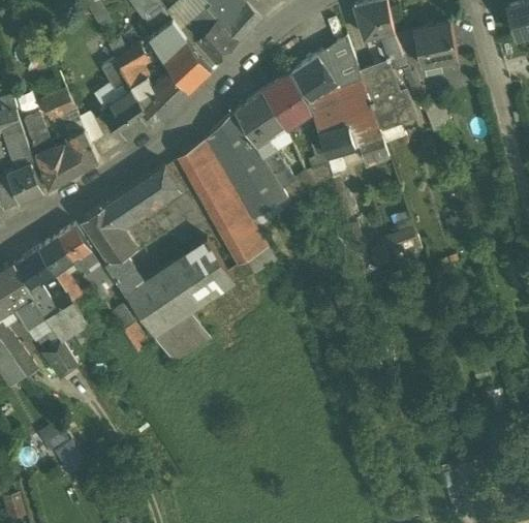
[(111,26),(98,2),(101,0),(81,0),(100,33),(111,26)]
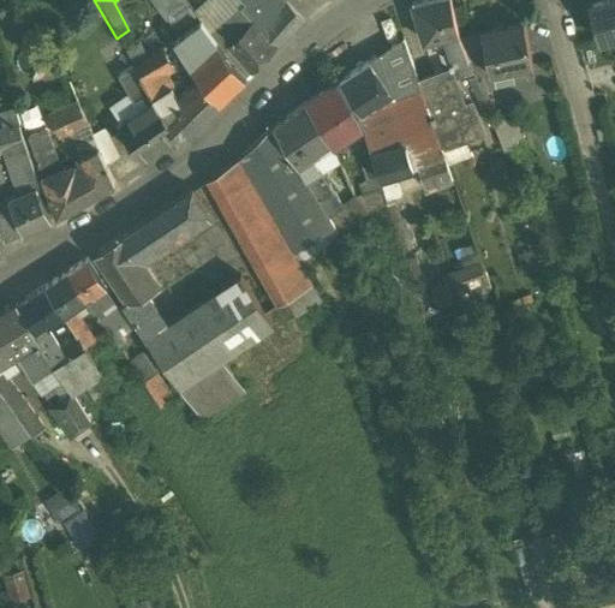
[(148,0),(157,12),(175,0),(148,0)]
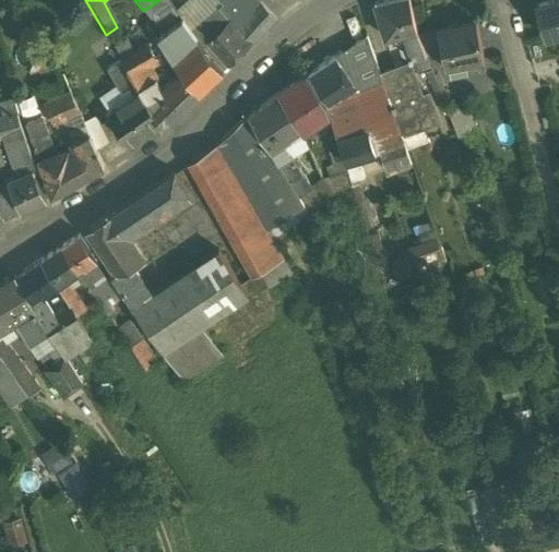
[(165,0),(159,0),(143,11),(153,23),(171,12),(174,11),(165,0)]
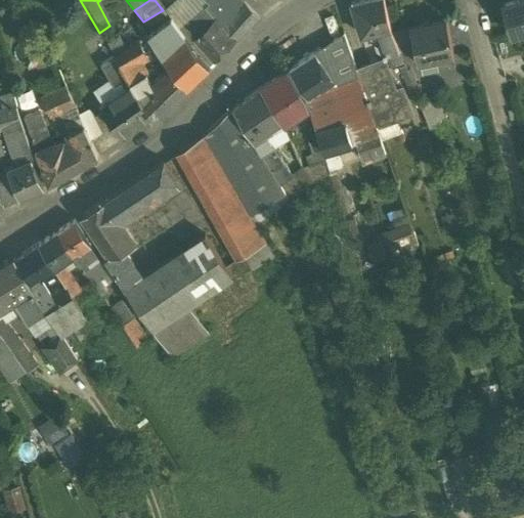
[(219,0),(210,7),(205,12),(234,46),(258,23),(235,0),(219,0)]
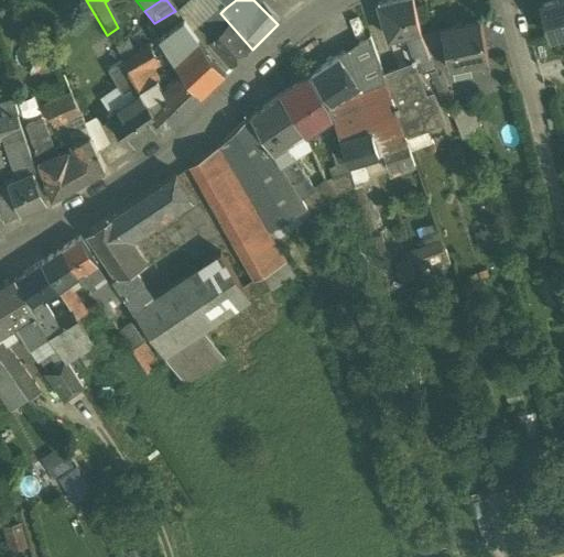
[(413,1),(378,10),(390,44),(408,40),(421,36),(413,1)]
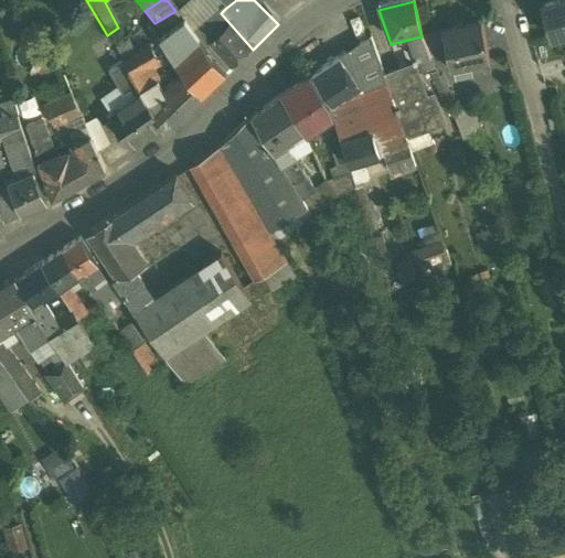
[(564,3),(544,11),(543,10),(552,43),(564,39),(564,3)]
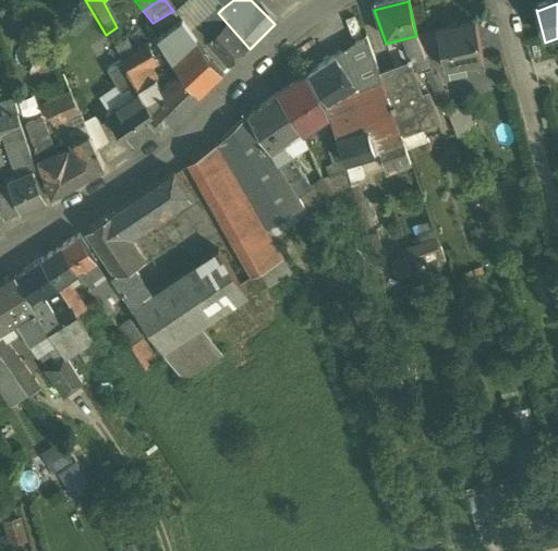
[(195,4),(181,15),(194,34),(209,21),(195,4)]
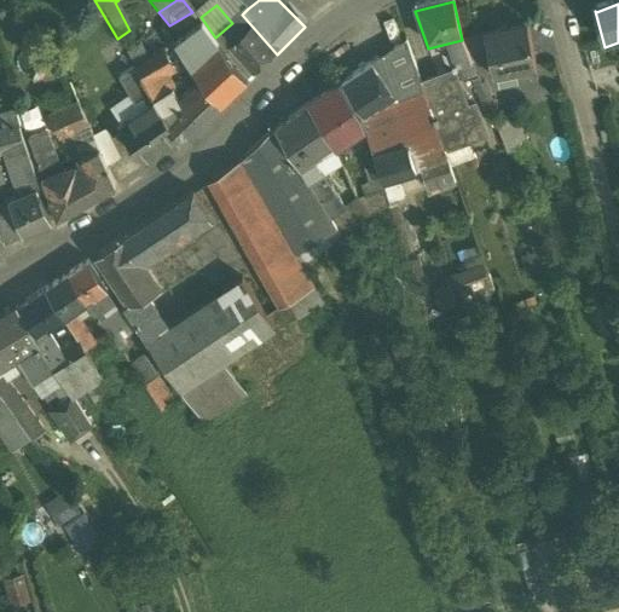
[(190,13),(169,26),(177,35),(197,22),(190,13)]
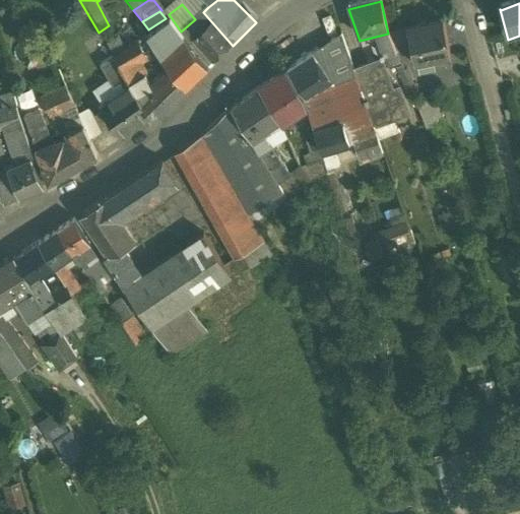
[(181,31),(180,34),(181,36),(184,41),(198,59),(204,54),(213,64),(233,46),(203,12),(195,19),(181,31)]
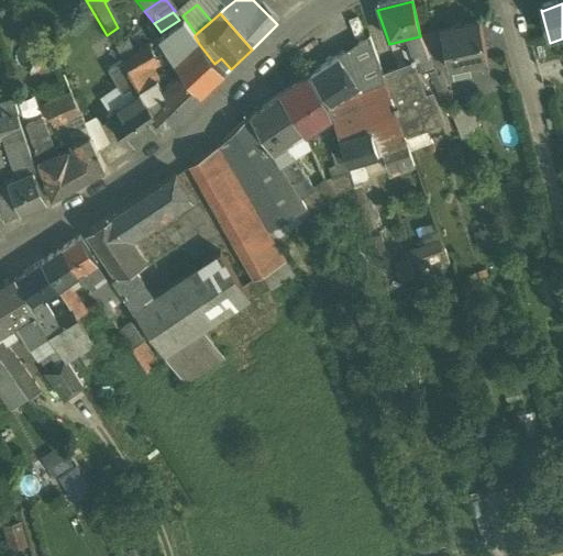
[(479,28),(441,35),(443,47),(449,73),(487,64),(479,28)]
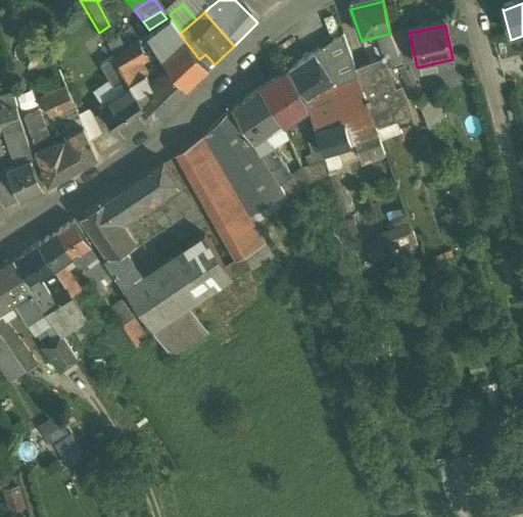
[(170,28),(150,39),(159,54),(163,61),(185,41),(182,36),(179,38),(170,28)]
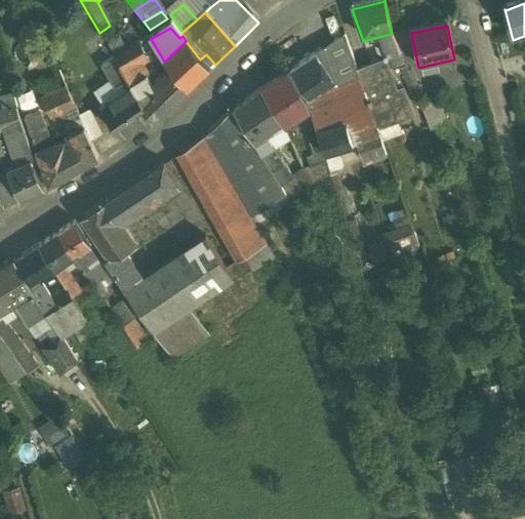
[(411,33),(393,37),(397,47),(413,44),(411,33)]
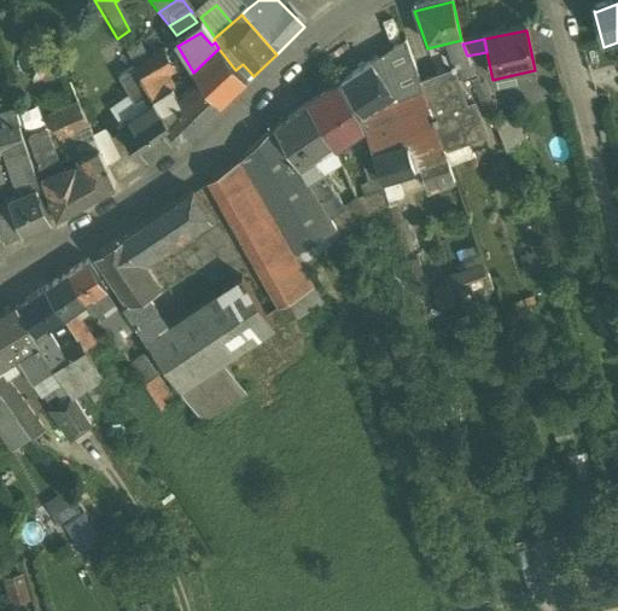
[(461,40),(447,44),(455,71),(471,67),(467,56),(462,44),(461,40)]
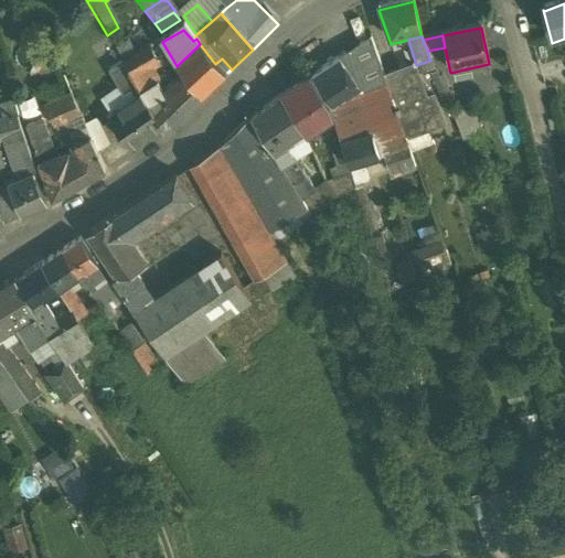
[(385,82),(371,41),(369,42),(339,61),(359,92),(330,110),(334,126),(338,139),(341,147),(372,138),(380,161),(384,159),(408,150),(385,82)]
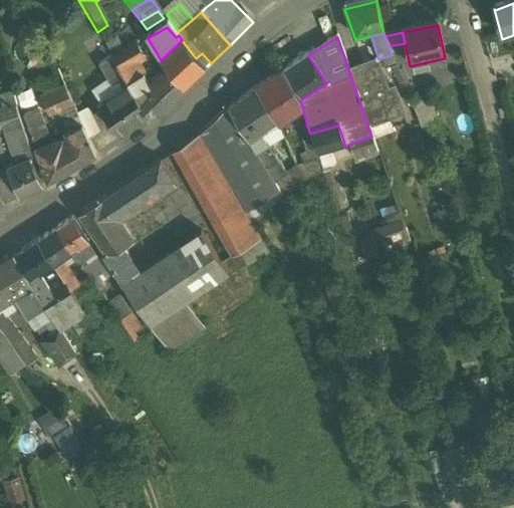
[(148,38),(135,46),(143,60),(157,53),(148,38)]
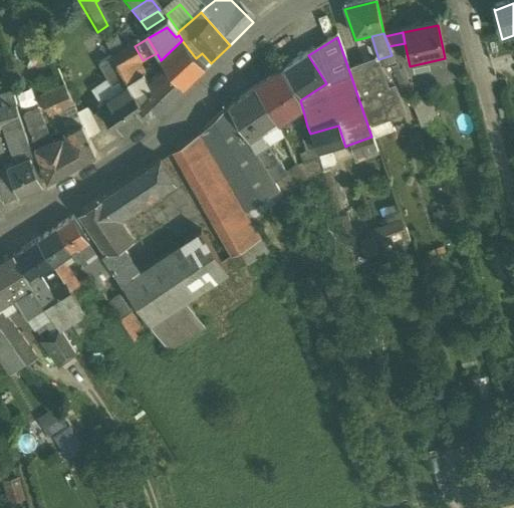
[(151,92),(139,104),(147,119),(149,123),(205,69),(196,58),(182,40),(161,60),(160,61),(171,76),(159,85),(151,92)]
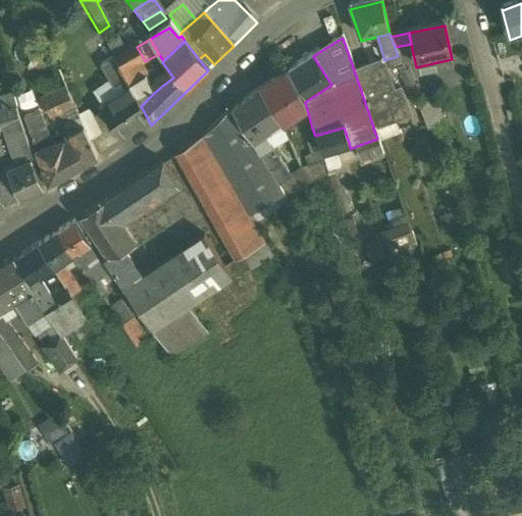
[(125,54),(118,42),(110,47),(107,48),(114,60),(125,54)]
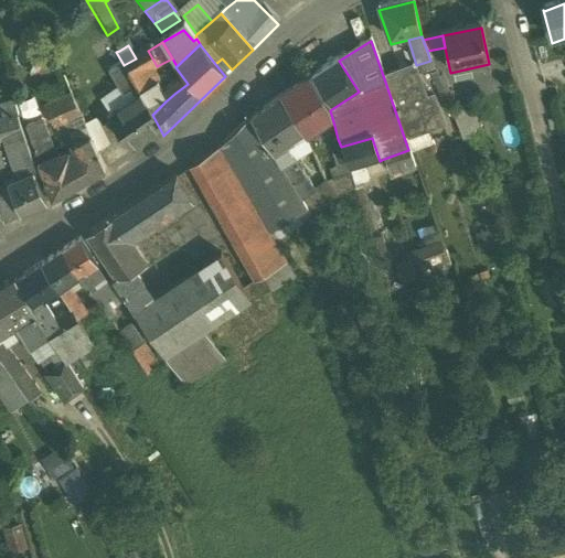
[(136,58),(124,65),(141,97),(144,99),(157,85),(151,75),(149,75),(148,73),(157,66),(148,51),(136,58)]
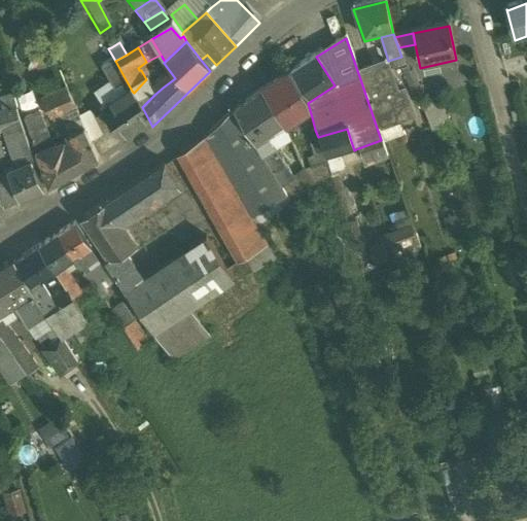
[(316,57),(290,74),(308,103),(335,85),(316,57)]
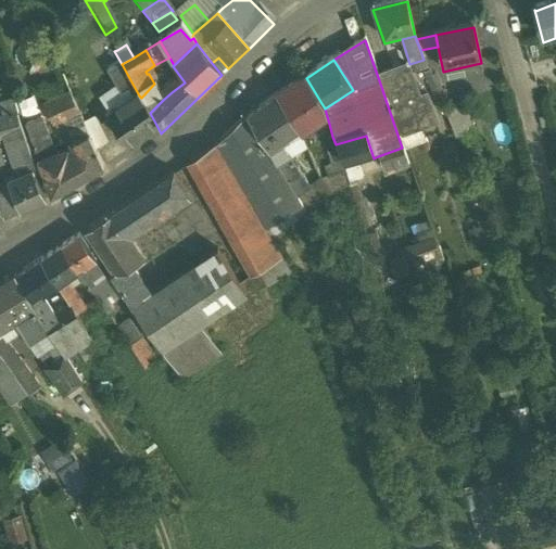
[(424,60),(409,64),(413,74),(427,68),(424,60)]
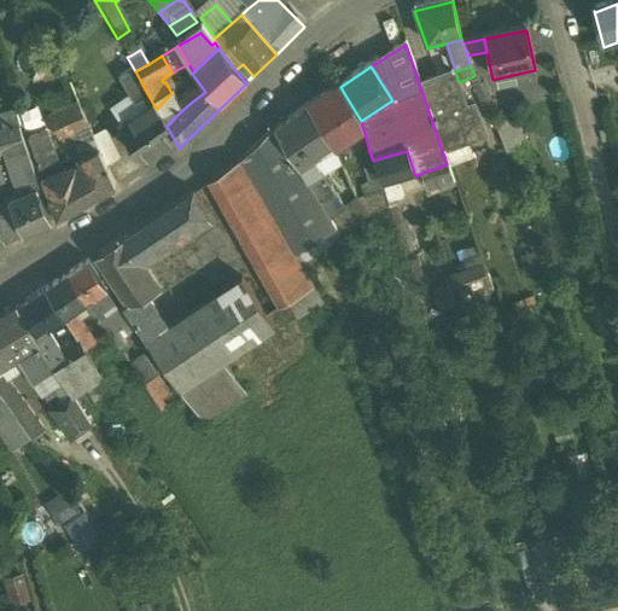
[(155,106),(135,71),(120,81),(135,106),(144,102),(149,110),(155,106)]
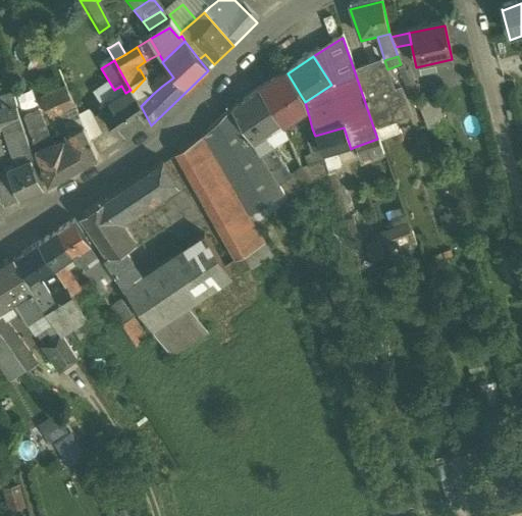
[(382,66),(356,75),(374,130),(408,118),(400,94),(393,97),(382,66)]
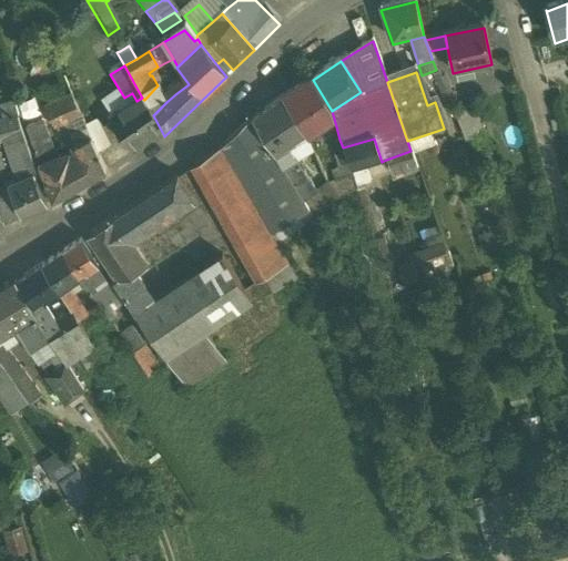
[(332,111),(313,80),(283,100),(307,140),(336,126),(332,111)]
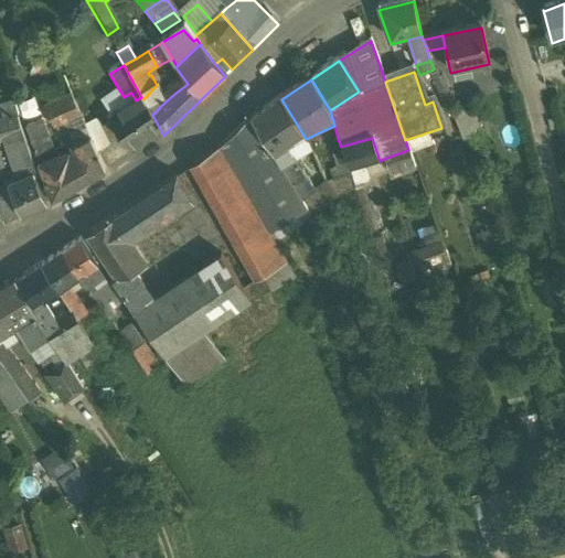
[(157,85),(144,99),(152,115),(166,102),(157,85)]
